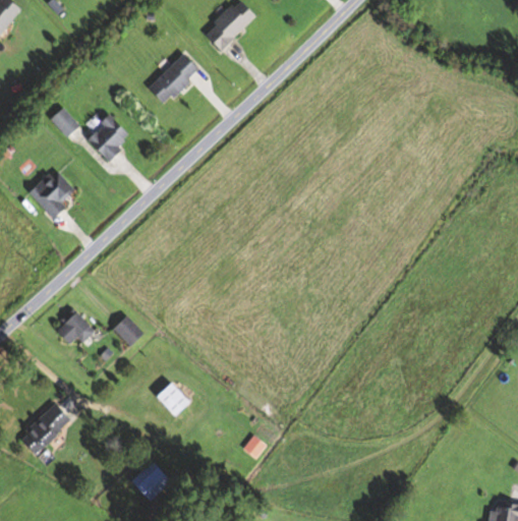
[(222,50),(256,15),(240,0),(235,0),(205,33),(222,50)]
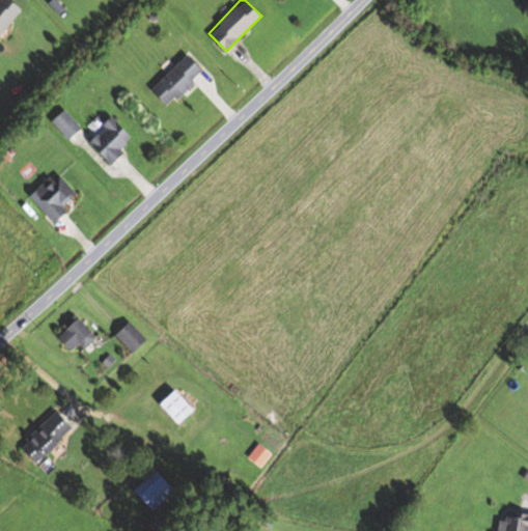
[(167,108),(203,71),(187,54),(149,90),(167,108)]
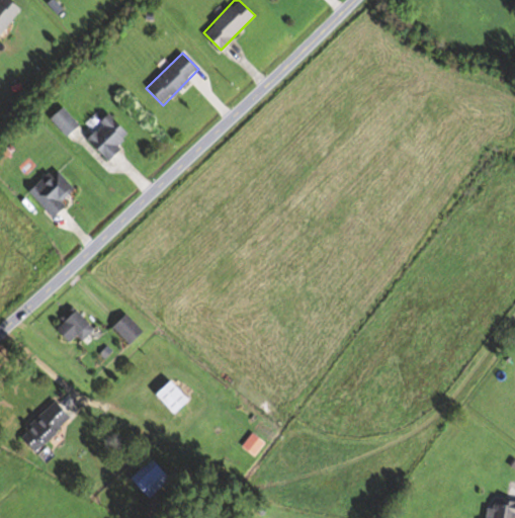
[(50,119),(66,137),(77,125),(61,108),(50,119)]
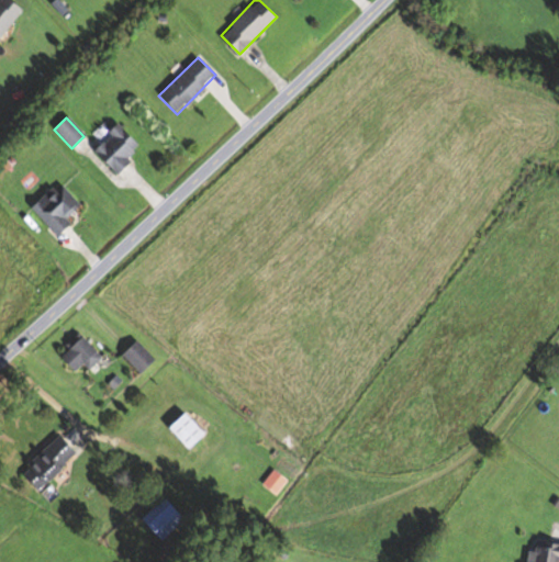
[(92,149),(115,172),(142,148),(119,124),(92,149)]
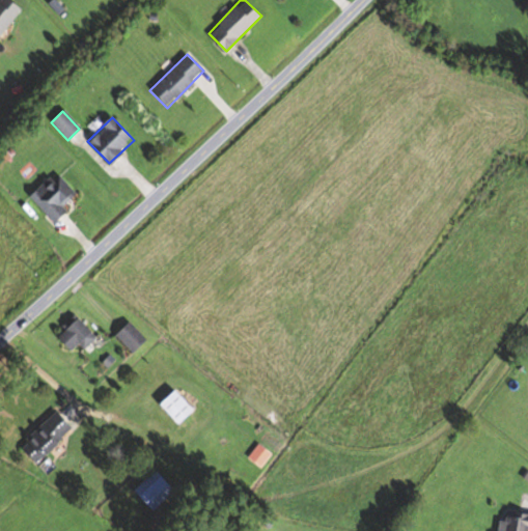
[(29,197),(55,223),(67,212),(63,206),(76,194),(55,172),(29,197)]
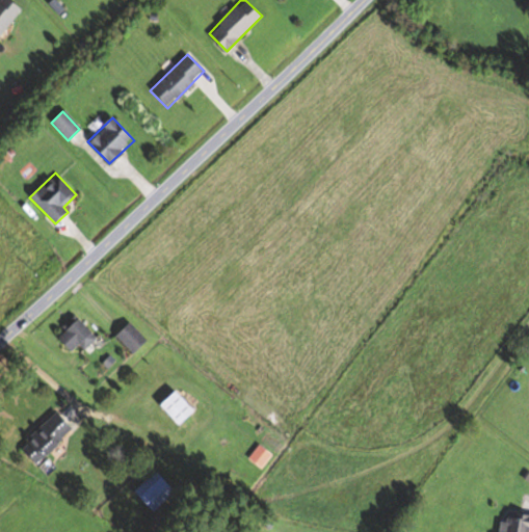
[(55,339),(72,350),(76,344),(85,350),(96,335),(71,317),(55,339)]
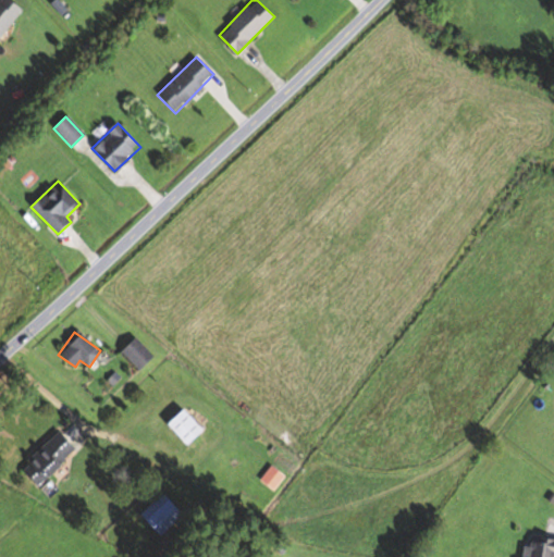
[(119,350),(138,371),(152,357),(133,337),(119,350)]
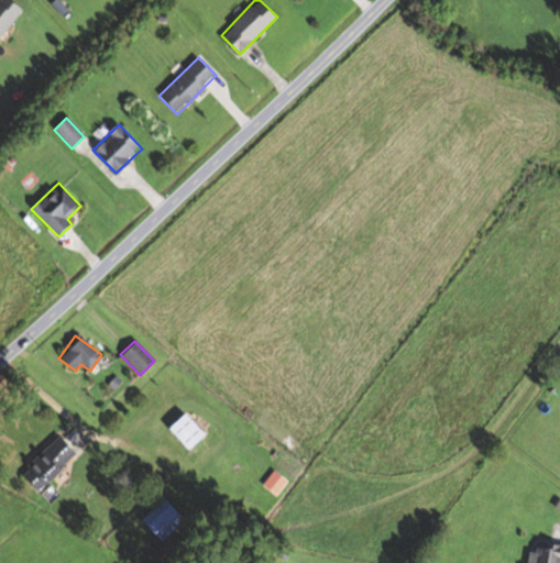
[(188,451),(206,435),(186,412),(168,429),(188,451)]
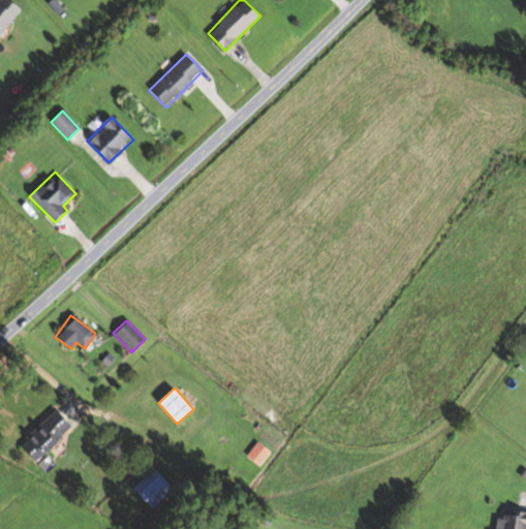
[(72,426),(55,409),(19,445),(36,462),(72,426)]
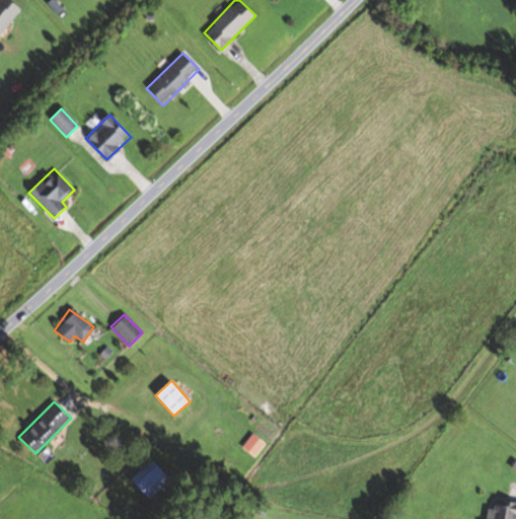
[(170,478),(151,459),(130,478),(149,499),(170,478)]
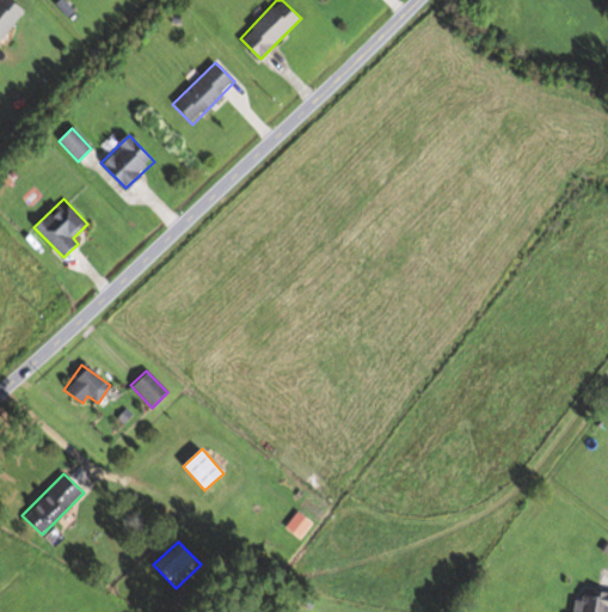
[(607,611),(607,593),(573,592),(571,611),(607,611)]
